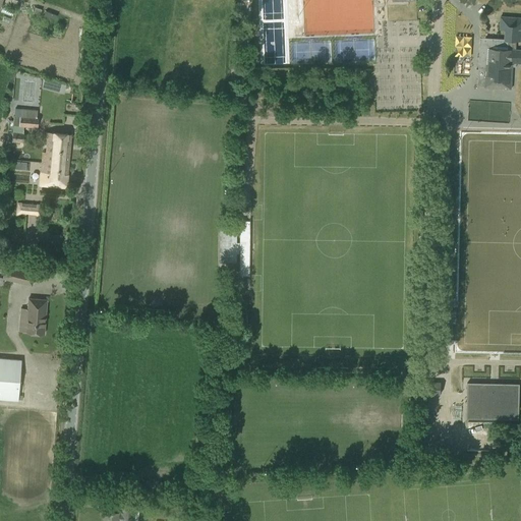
[(292,4),(282,4),(283,26),(293,26),(292,4)]
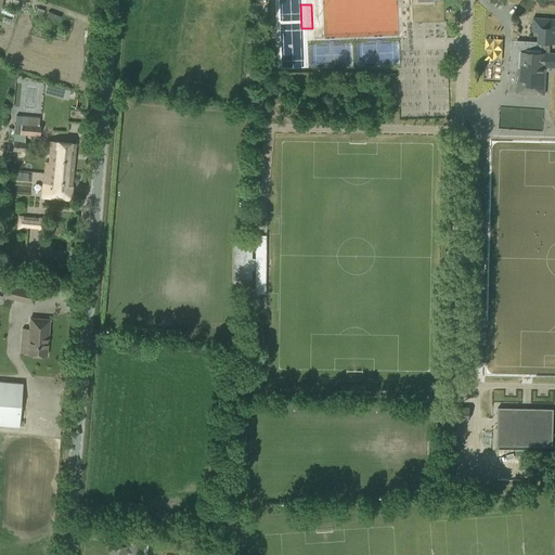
[(550,42),(554,43),(554,35),(554,18),(533,17),(532,31),(539,33),(538,41),(550,42)]
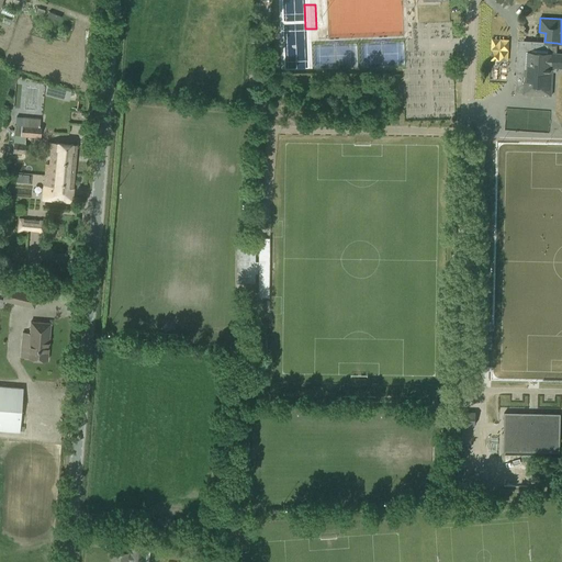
[(557,72),(557,68),(561,68),(561,53),(557,53),(557,43),(544,42),(518,41),(516,75),(515,75),(514,81),(516,81),(515,92),(523,93),(523,94),(551,96),(553,72),(557,72)]
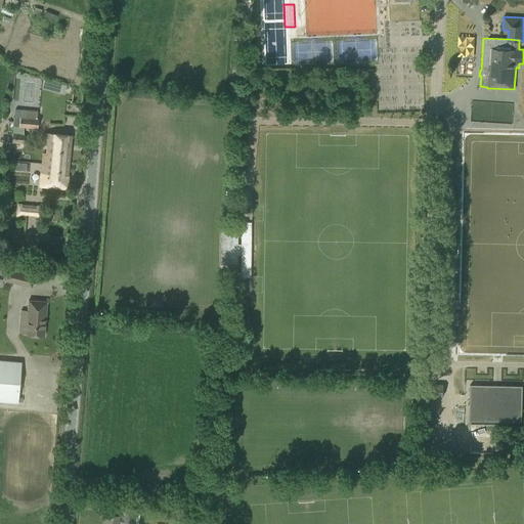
[(29,118),(19,117),(18,126),(38,128),(39,118),(29,118)]
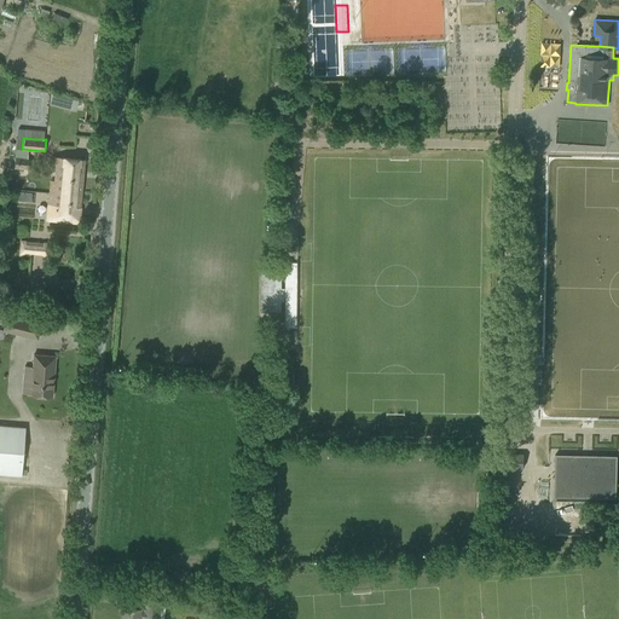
[(7,168),(28,171),(29,158),(9,156),(7,168)]
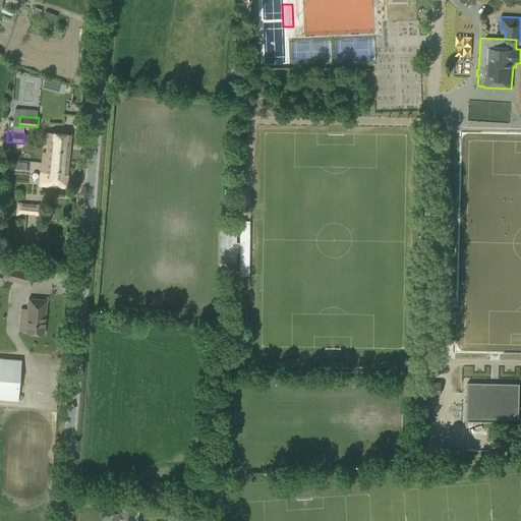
[(43,153),(43,159),(68,161),(71,134),(44,131),(44,138),(48,138),(47,153),(43,153)]
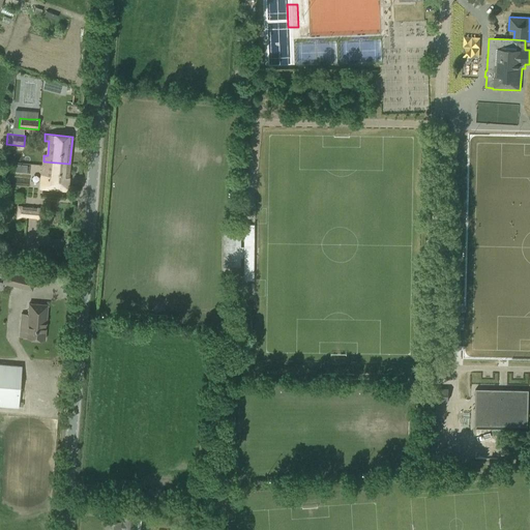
[(69,164),(43,162),(40,188),(67,190),(69,164)]
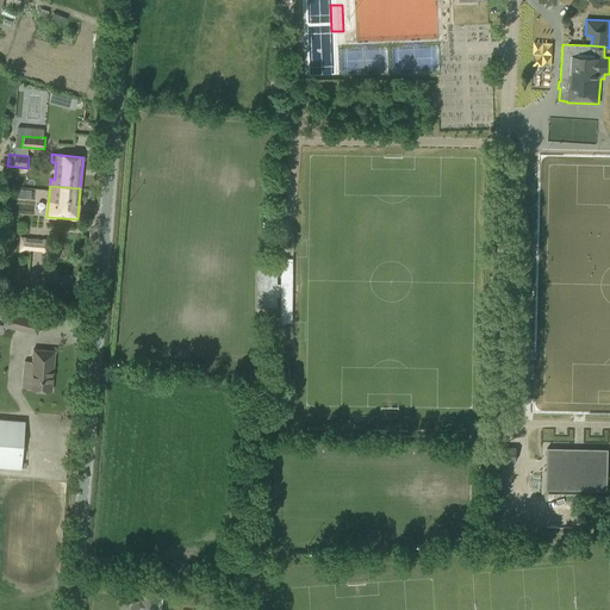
[(48,255),(50,240),(20,237),(19,250),(24,251),(24,249),(42,251),(42,254),(48,255)]
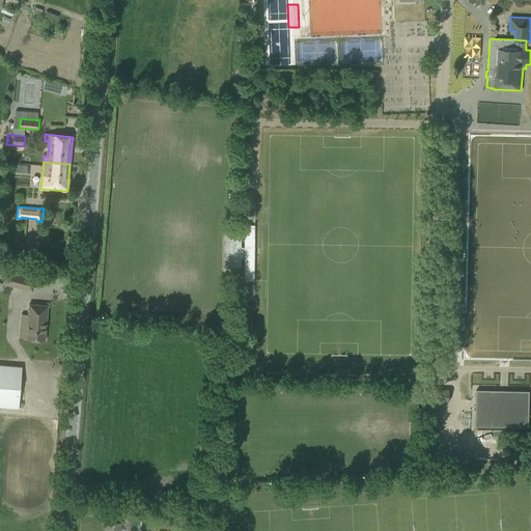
[(3,283),(32,290),(35,279),(6,272),(3,283)]
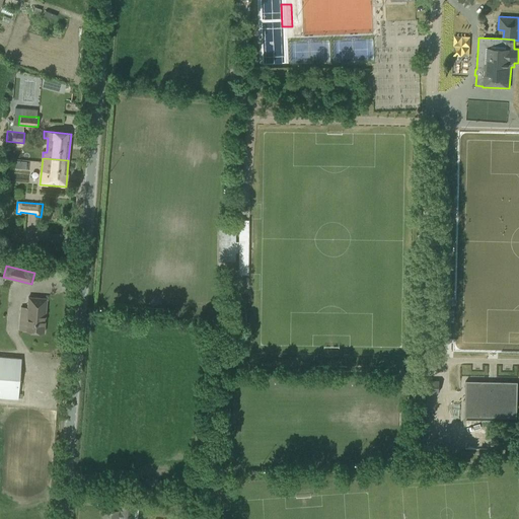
[(17,330),(44,332),(47,299),(28,297),(27,307),(19,306),(17,330)]
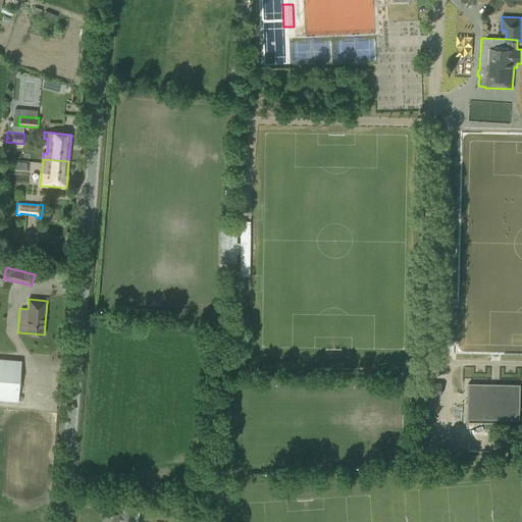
[(0,400),(8,401),(18,402),(21,361),(0,359),(0,400)]
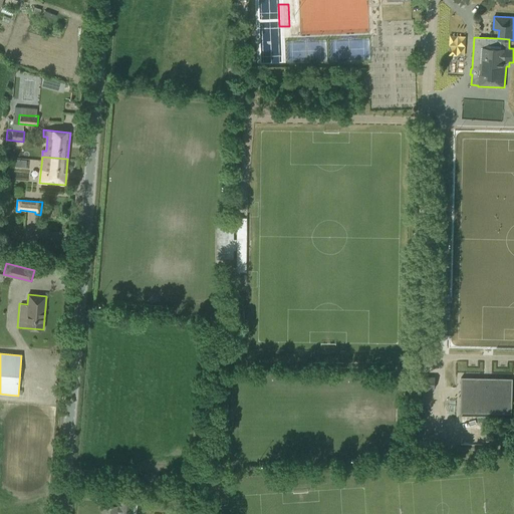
[(460,414),(512,415),(513,378),(461,377),(460,414)]
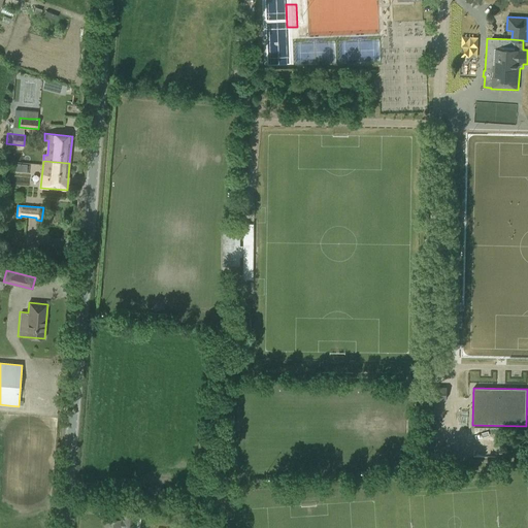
[(120,521),(120,520),(105,518),(104,527),(118,527),(119,527),(118,527),(135,527),(137,510),(124,509),(123,521),(120,521)]
